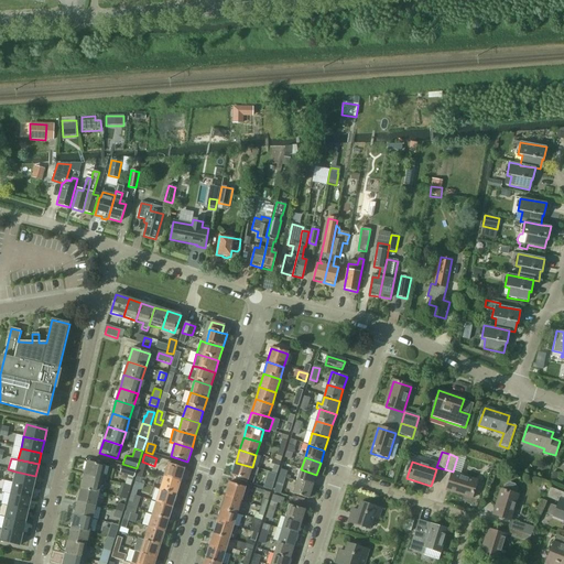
[(85,476),(102,480),(106,467),(88,463),(85,476)]
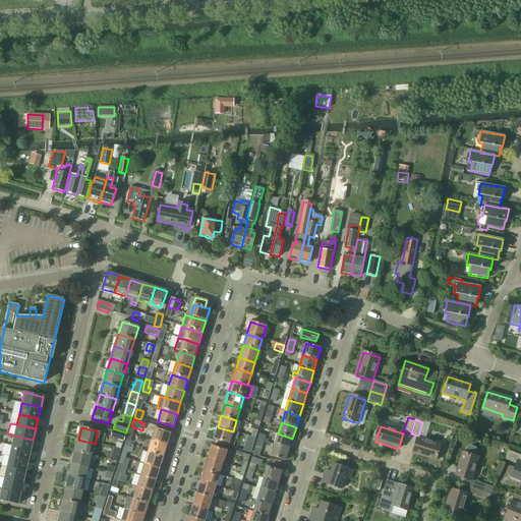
[(233,431),(218,427),(214,439),(229,444),(233,431)]
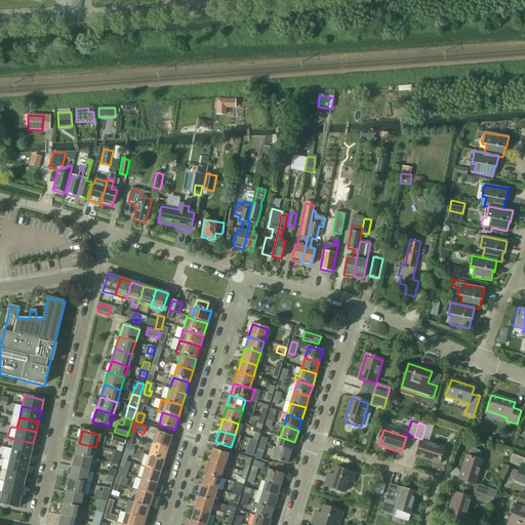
[(156,433),(153,444),(168,449),(171,437),(156,433)]
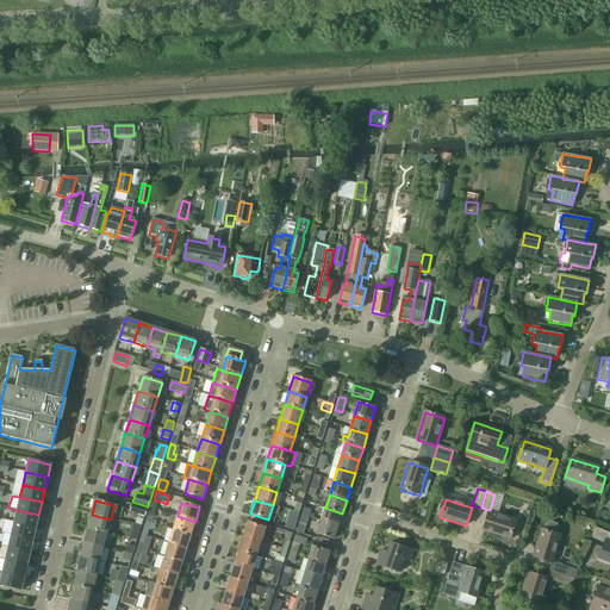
[(132,504),(130,512),(144,517),(147,509),(132,504)]
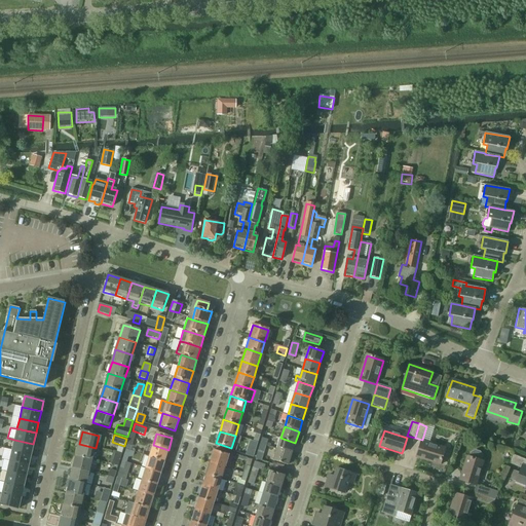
[(295,443),(280,438),(277,449),(292,453),(295,443)]
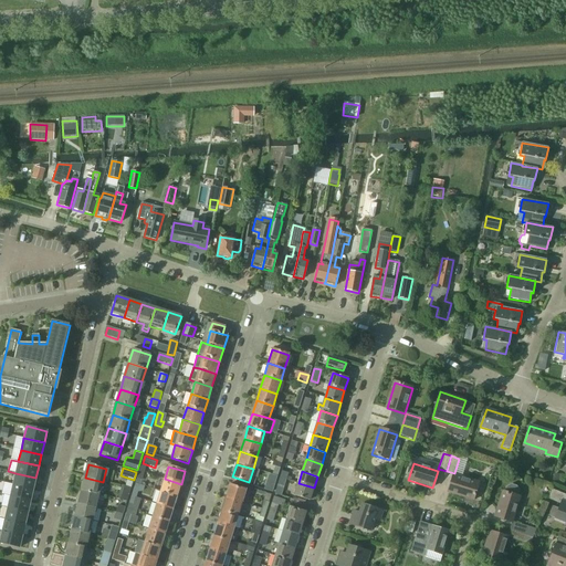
[(35,478),(16,473),(12,484),(33,490),(35,478)]
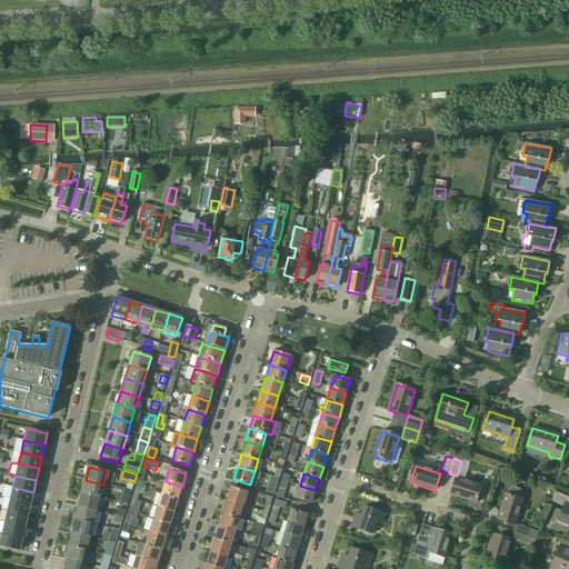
[(456,478),(450,495),(476,502),(481,486),(456,478)]
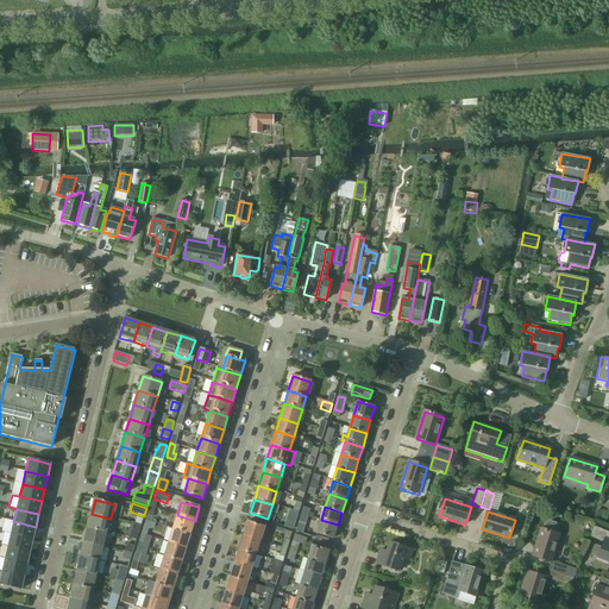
[(111,519),(92,514),(88,528),(107,533),(111,519)]
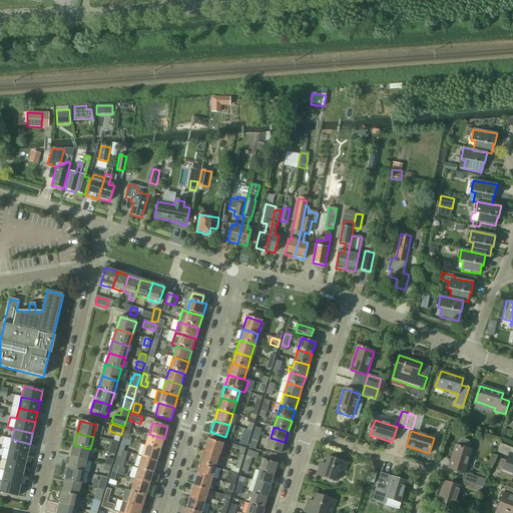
[(160,450),(164,439),(149,434),(145,446),(160,450)]
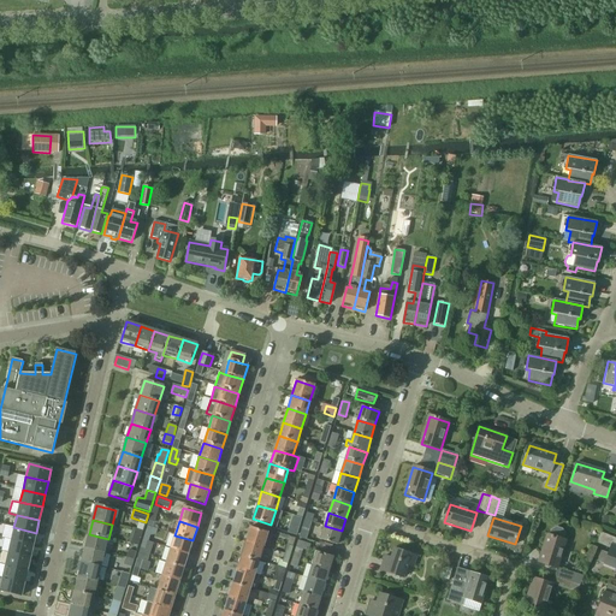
[(342,531),(325,526),(320,540),(337,545),(342,531)]
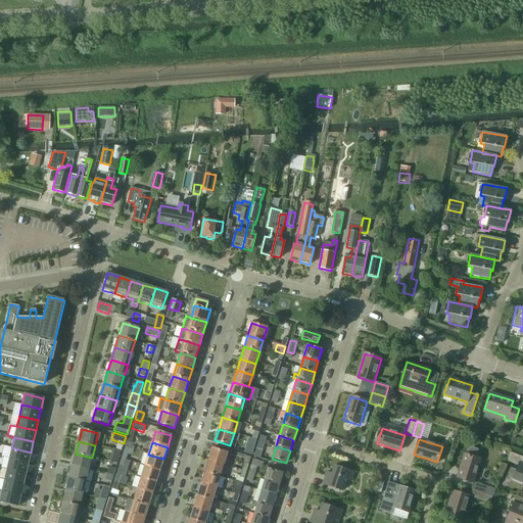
[(31,453),(11,447),(9,459),(28,463),(31,453)]
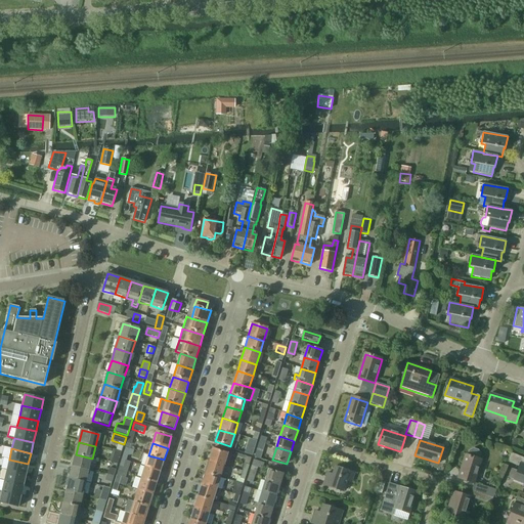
[(121,452),(113,449),(108,463),(118,465),(121,452)]
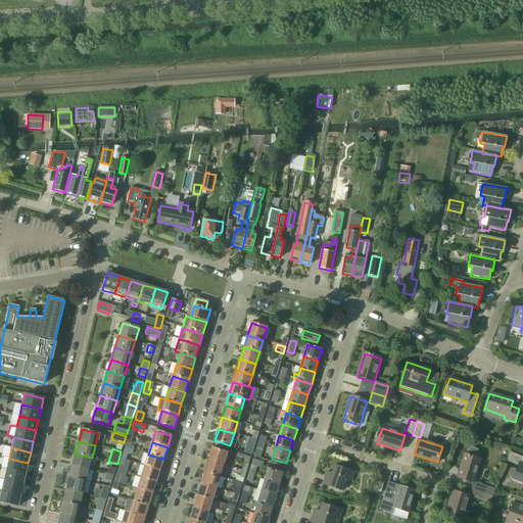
[(208,461),(224,465),(228,453),(212,448),(208,461)]
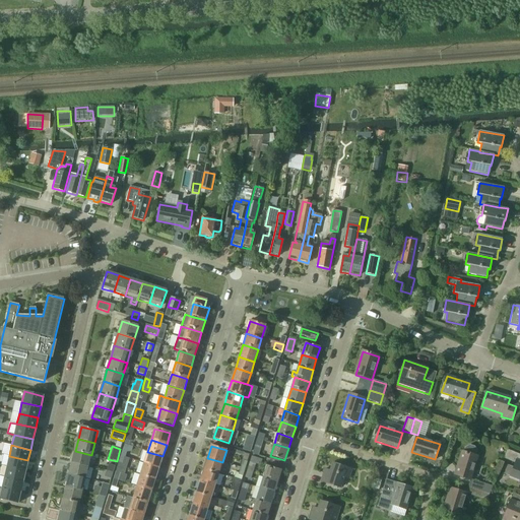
[(461,452),(454,475),(470,480),(477,457),(474,456),(475,452),(473,448),(469,447),(465,449),(464,453),(461,452)]
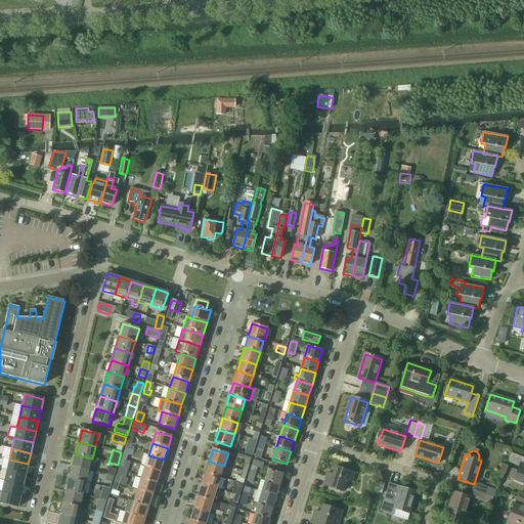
[(523,459),(511,453),(508,463),(519,467),(514,480),(523,484),(523,465),(523,466),(523,465),(523,459)]
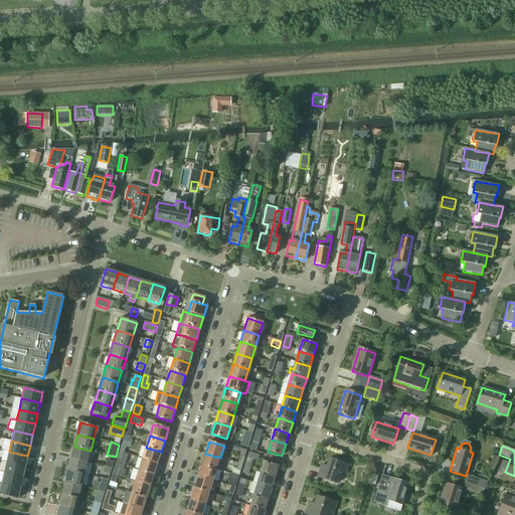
[(91,451),(74,447),(71,459),(88,463),(91,451)]
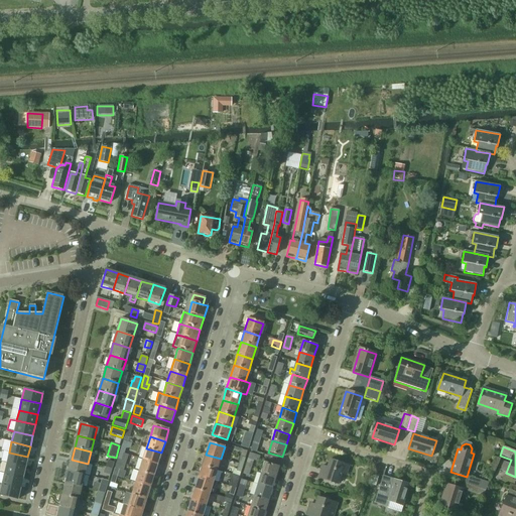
[(143,460),(158,465),(161,453),(146,448),(143,460)]
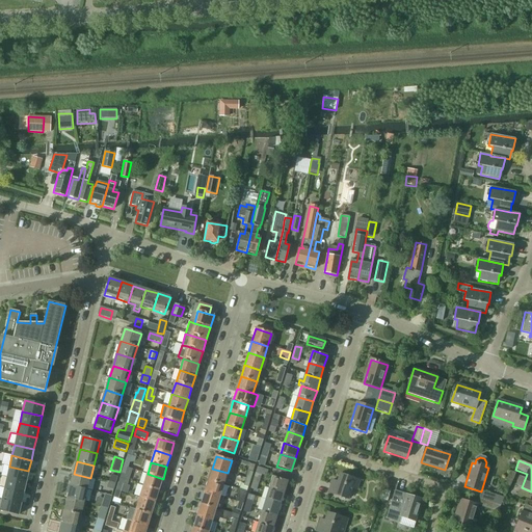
[(28,471),(9,467),(4,466),(1,476),(7,477),(26,482),(28,471)]
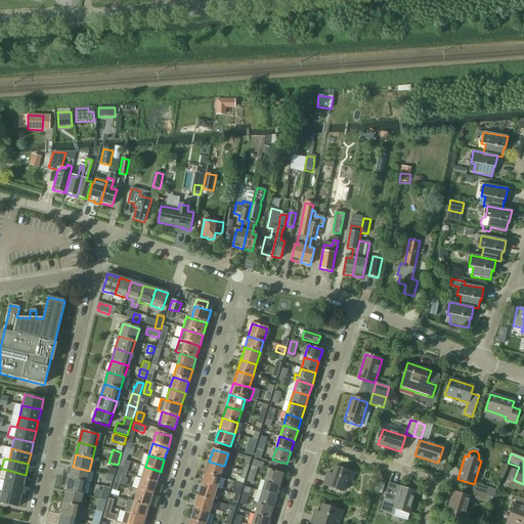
[(254,461),(252,466),(262,469),(264,464),(254,461)]
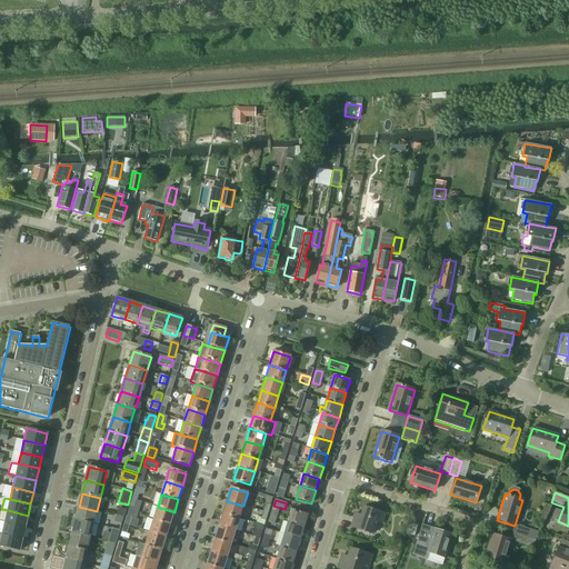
[(227,501),(223,513),(240,519),(243,506),(227,501)]
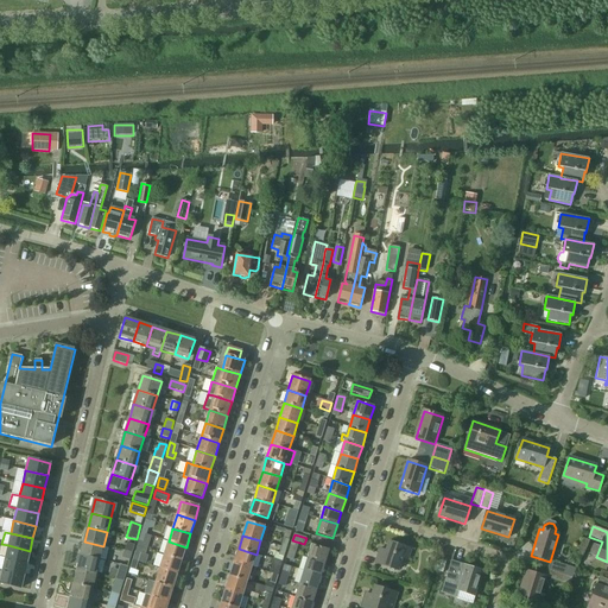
[(81,556),(101,561),(103,546),(84,542),(81,556)]
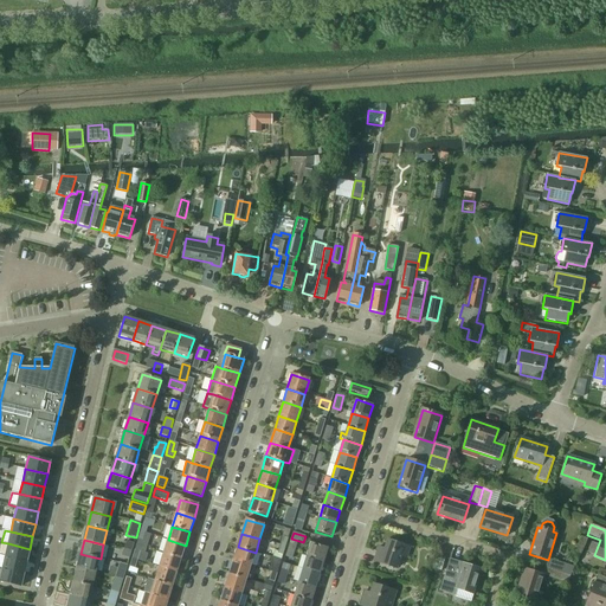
[(181,559),(186,546),(168,540),(163,554),(181,559)]
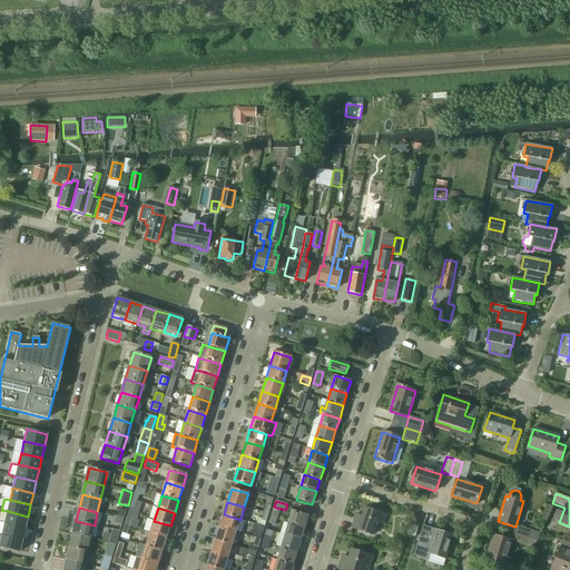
[(271,517),(277,519),(279,509),(273,508),(271,517)]
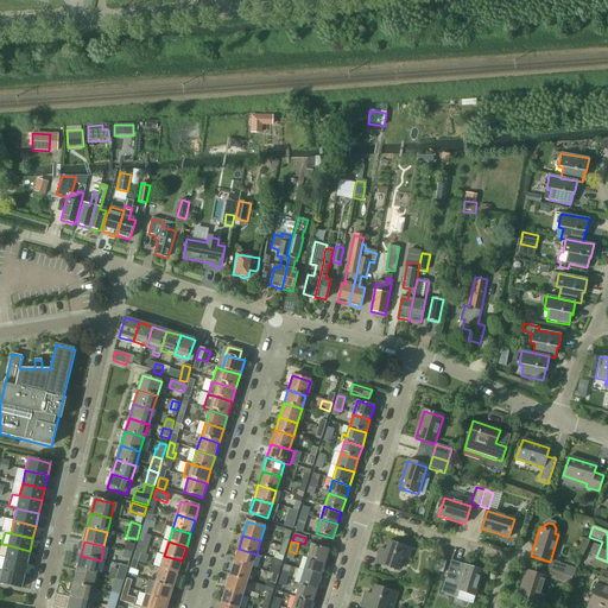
[(380,549),(375,563),(398,570),(403,558),(409,561),(412,549),(388,542),(386,551),(380,549)]
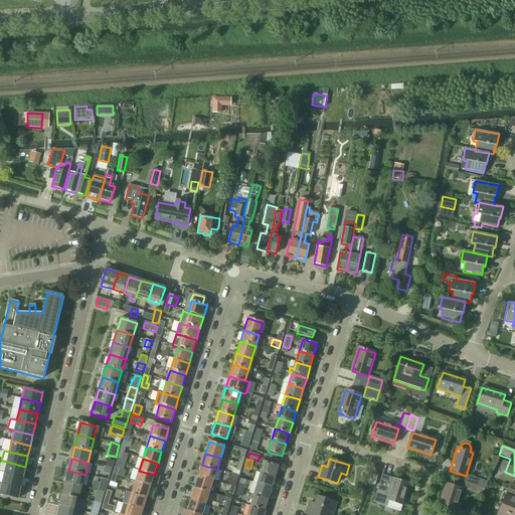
[(262,473),(276,477),(279,466),(265,461),(262,473)]
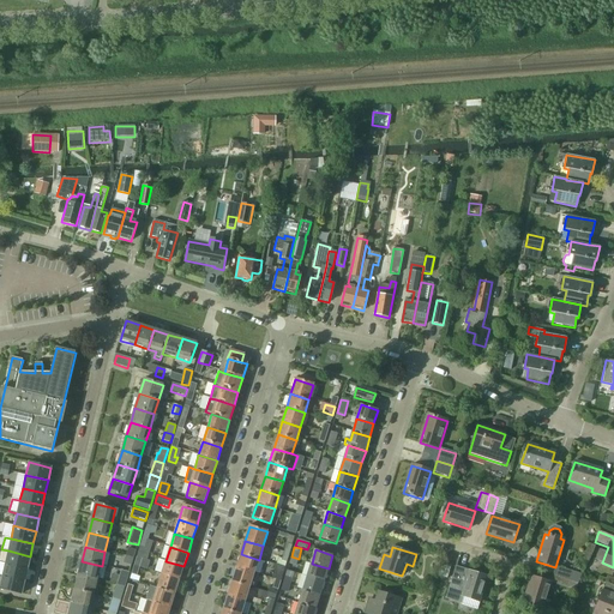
[(30,557),(8,551),(5,564),(28,569),(30,557)]
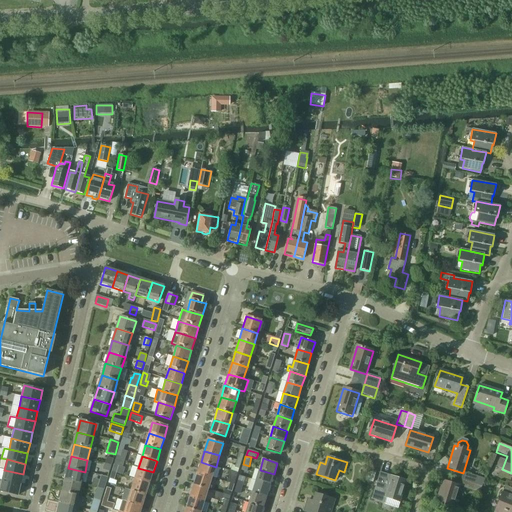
[(216,467),(201,462),(197,473),(212,478),(216,467)]
